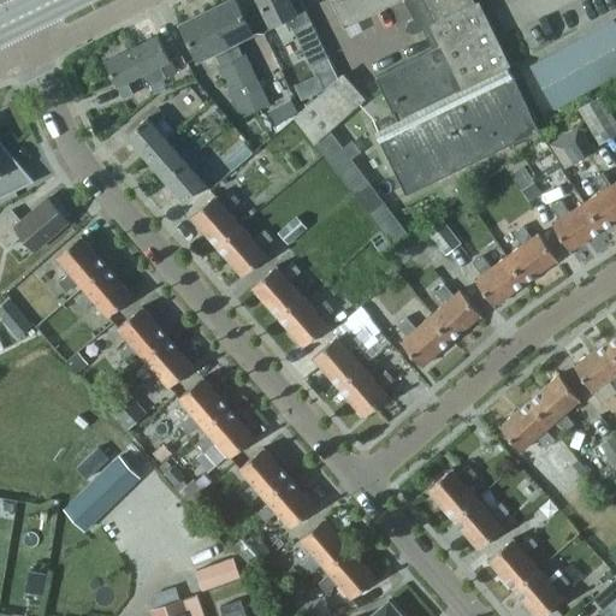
[(235,0),(227,0),(205,11),(223,47),(230,60),(255,111),(268,104),(237,40),(252,34),(235,0)]
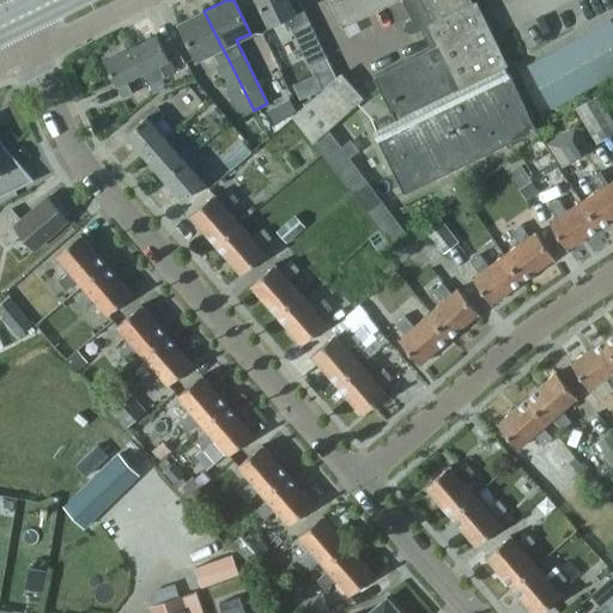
[(256,0),(269,24),(281,18),(286,30),(291,28),(297,25),(301,31),(297,34),(304,46),(301,47),(309,65),(326,56),(316,38),(307,20),(297,0),(256,0)]
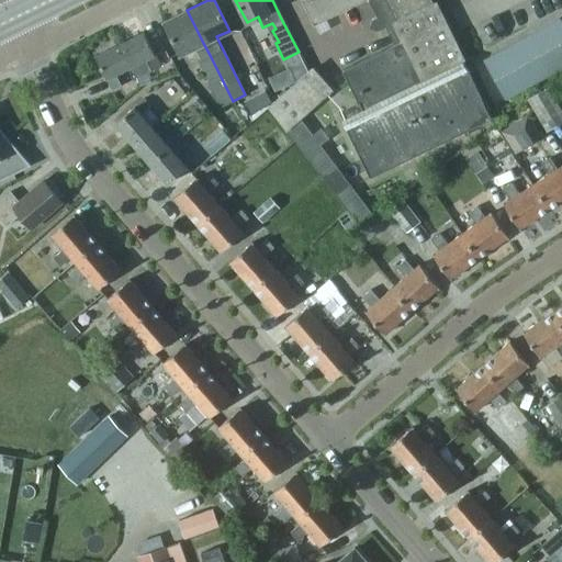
[(304,0),(314,21),(313,21),(314,22),(325,18),(360,0),(368,0),(377,18),(372,20),(377,29),(384,24),(393,42),(340,67),(360,108),(340,116),(369,176),(490,117),(486,110),(489,109),(485,102),(482,103),(462,60),(463,59),(435,2),(428,4),(426,0),(304,0)]
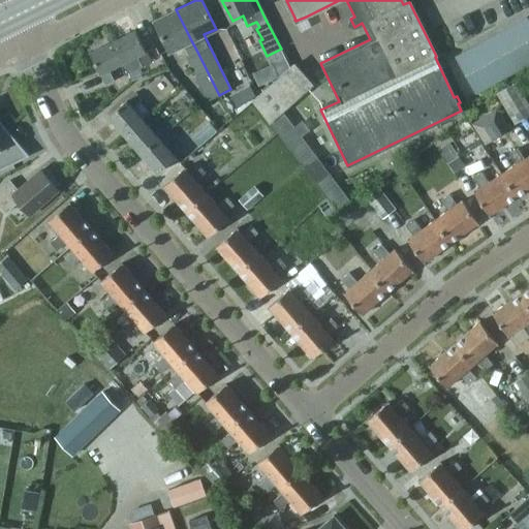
[(191,40),(176,9),(154,21),(169,51),(182,45),(209,99),(219,95),(197,52),(191,40)]
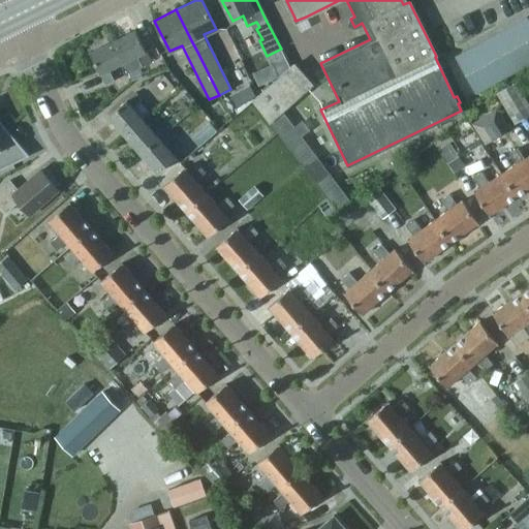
[(528,63),(528,23),(526,18),(456,56),(476,93),(528,63)]
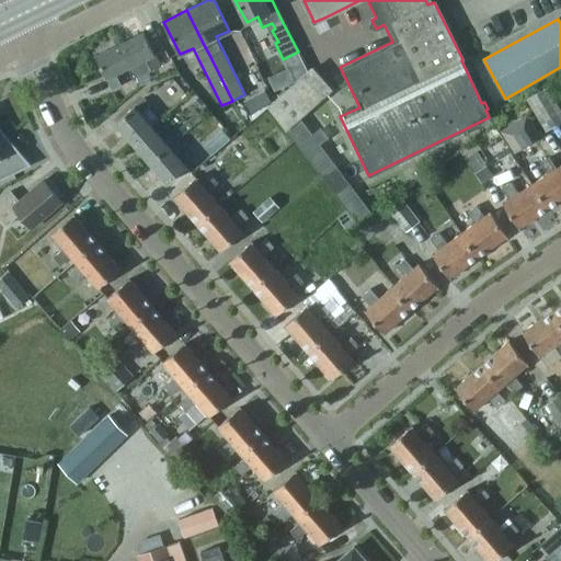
[(144,32),(119,44),(130,67),(136,78),(160,66),(144,32)]
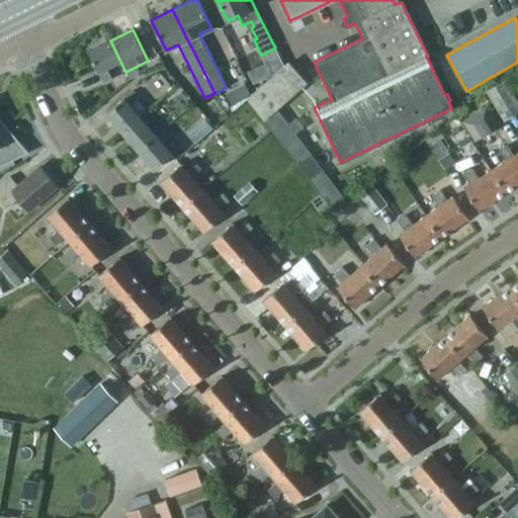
[(120,62),(110,40),(88,52),(103,83),(111,80),(105,69),(120,62)]
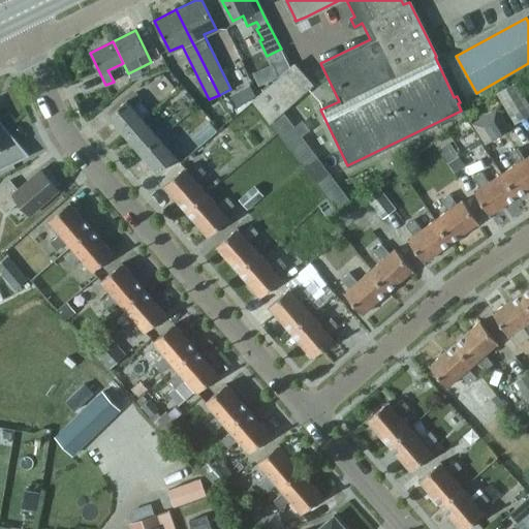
[(268,55),(272,64),(278,76),(289,67),(281,49),(268,55)]
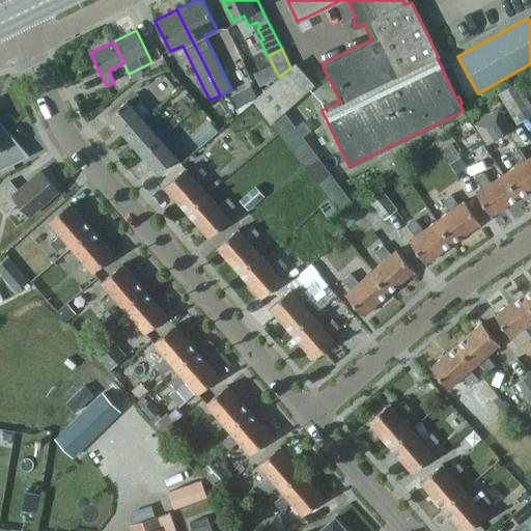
[(310,130),(303,120),(295,127),(283,111),(313,84),(295,63),(253,101),(272,121),(339,212),(352,202),(302,136),(310,130)]
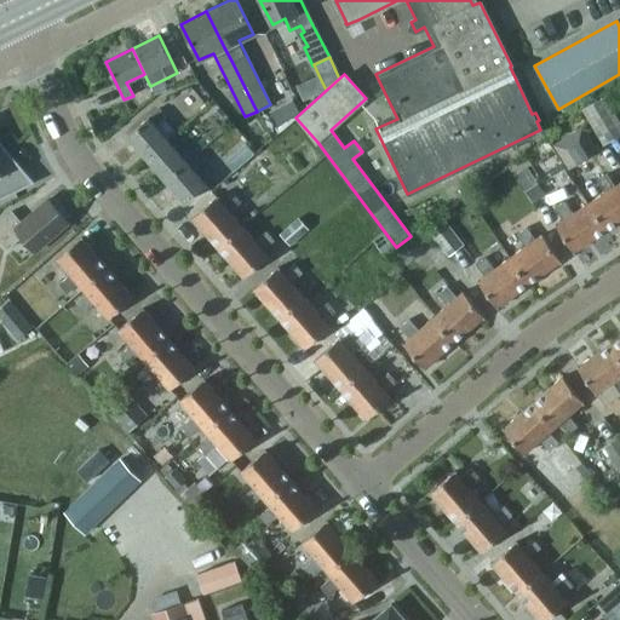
[(598,138),(619,125),(619,120),(606,96),(581,109),(598,138)]
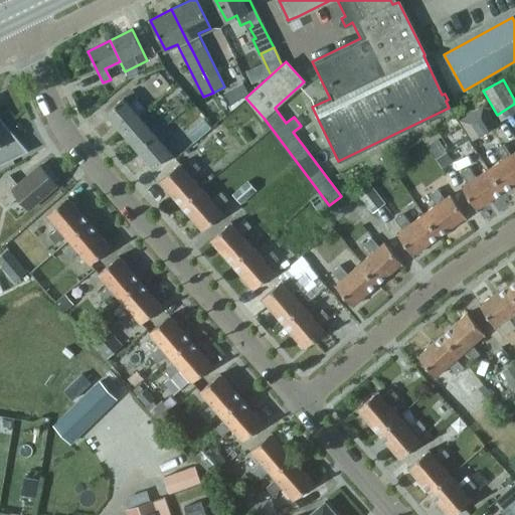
[(106,113),(122,132),(140,116),(129,104),(138,97),(132,91),(106,113)]
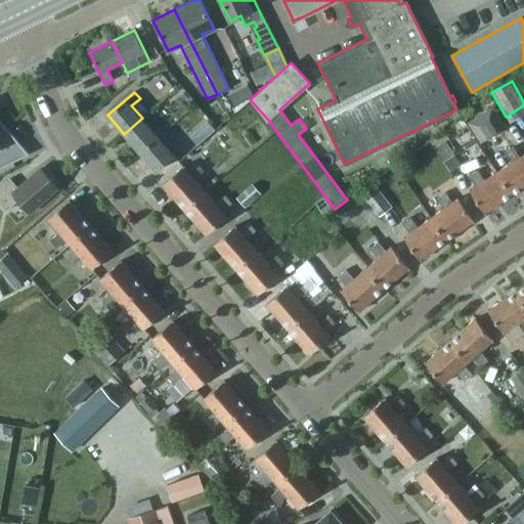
[(477,138),(504,122),(492,104),(466,121),(477,138)]
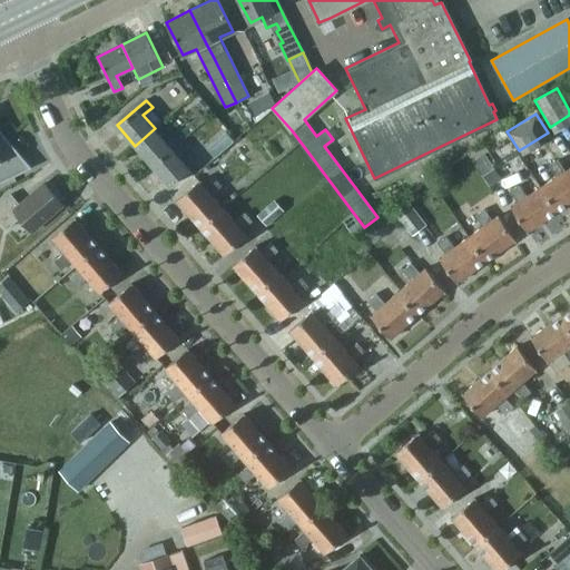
[(135,146),(151,166),(182,141),(175,134),(165,141),(155,128),(135,146)]
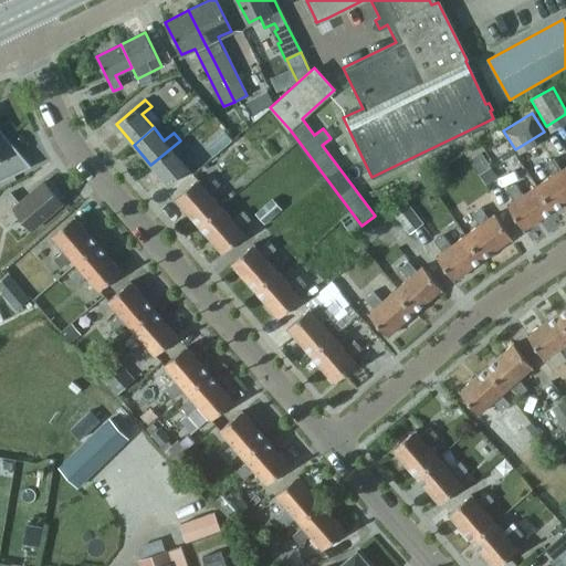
[(0,181),(31,167),(0,128),(0,181)]
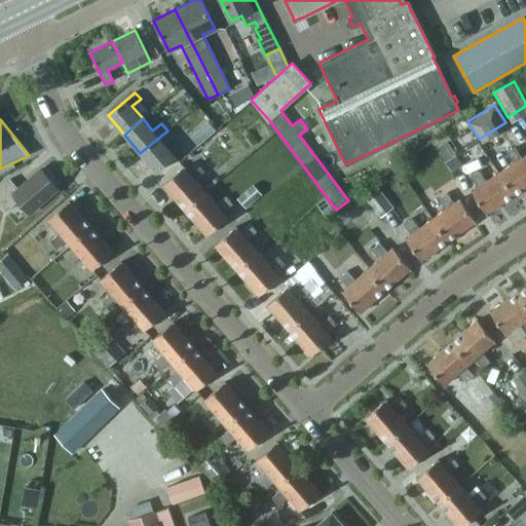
[(173,137),(167,130),(140,153),(156,173),(175,157),(164,144),(173,137)]
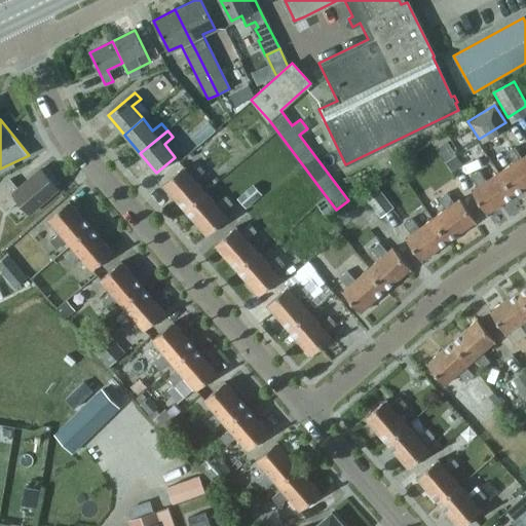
[(456,155),(447,142),(436,150),(445,162),(456,155)]
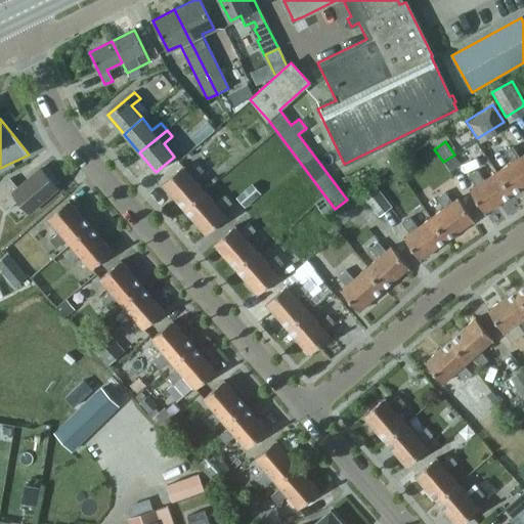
[(511,163),(497,172),(512,195),(523,187),(523,155),(520,158),(513,147),(505,153),(511,163)]
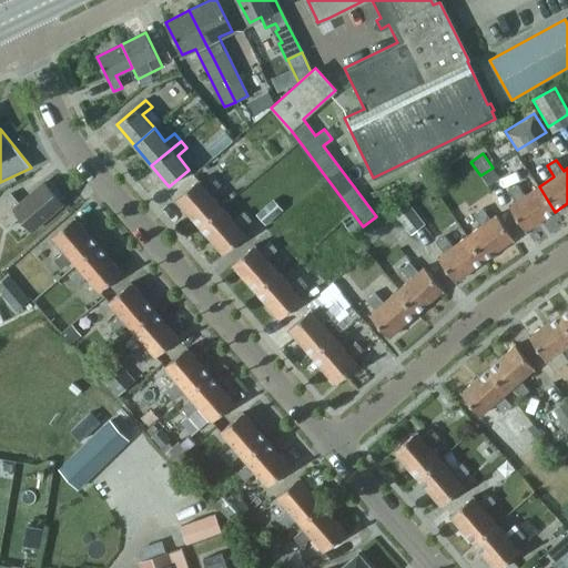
[(176,201),(200,227),(222,209),(210,194),(220,185),(213,178),(203,185),(199,181),(176,201)]
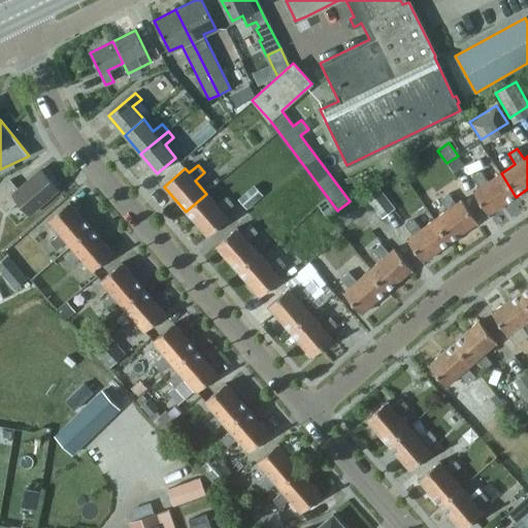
[(58,190),(40,170),(18,189),(9,179),(0,188),(0,206),(5,212),(19,201),(29,215),(58,190)]
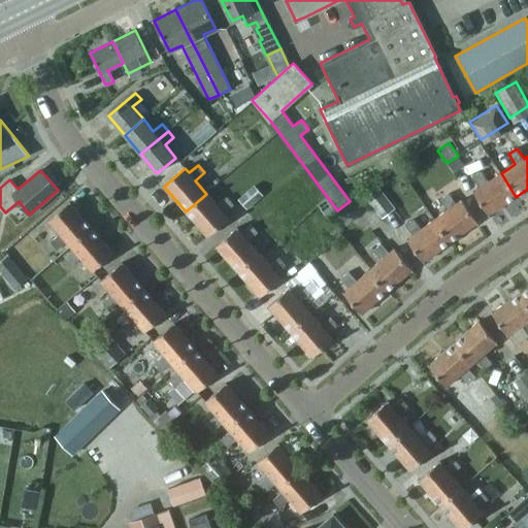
[(488,215),(516,197),(501,173),(488,182),(481,171),(472,176),(479,188),(473,191),(488,215)]
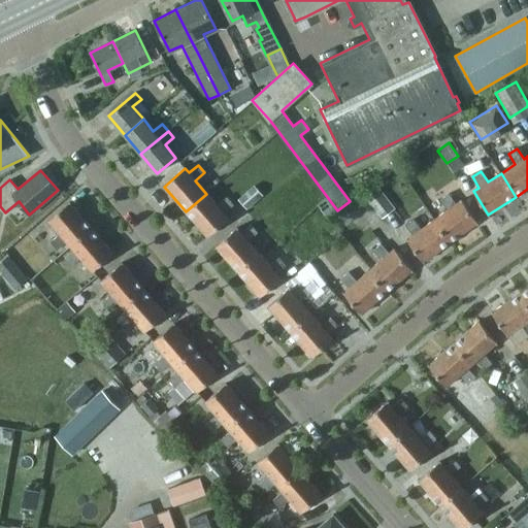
[(237,199),(246,209),(263,195),(254,185),(237,199)]
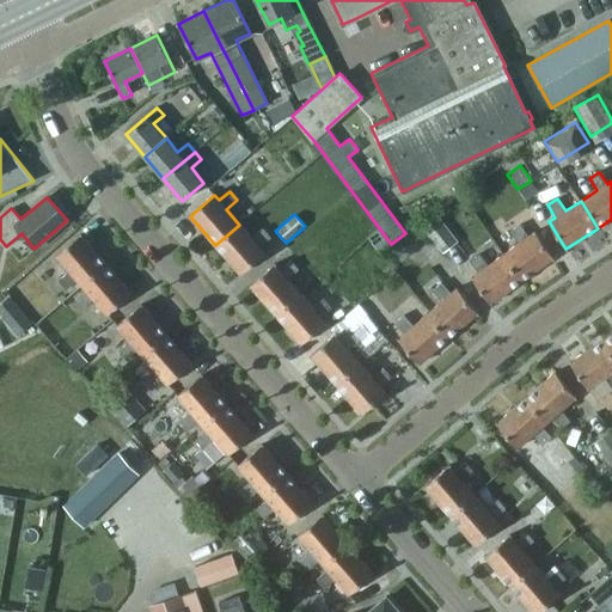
[(458,240),(436,214),(422,226),(442,252),(458,240)]
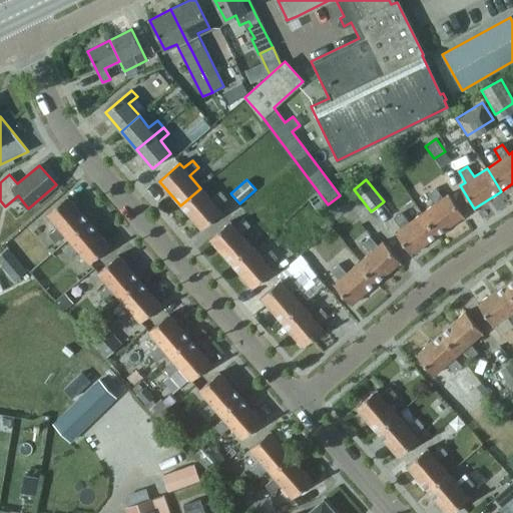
[(210,199),(200,188),(180,205),(201,229),(221,212),(217,207),(226,199),(219,192),(210,199)]
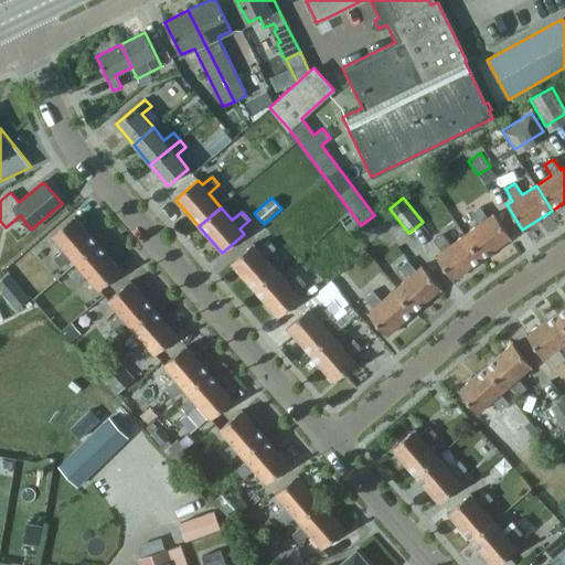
[(479,224),(465,234),(482,258),(511,238),(493,214),(488,217),(480,208),(471,214),(479,224)]
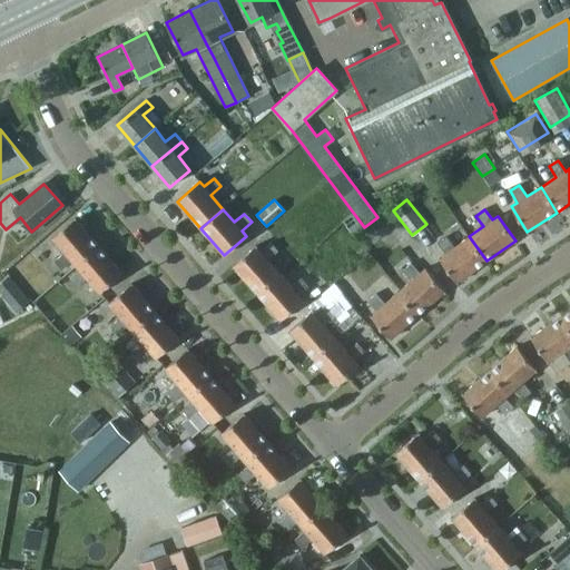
[(72,259),(76,264),(97,246),(74,218),(52,237),(65,252),(55,259),(62,268),(72,259)]
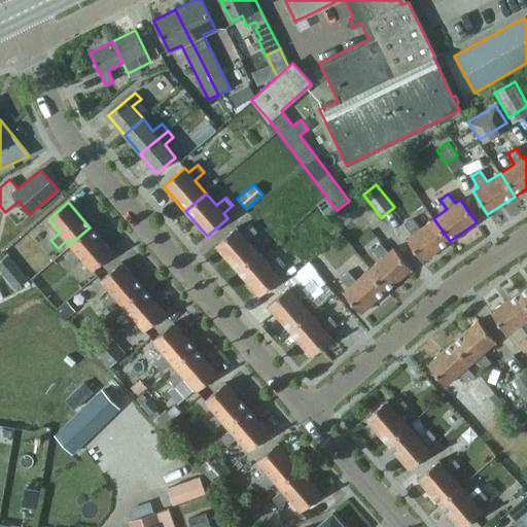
[(450,241),(433,218),(420,227),(413,218),(405,224),(412,234),(407,238),(422,260),(450,241)]
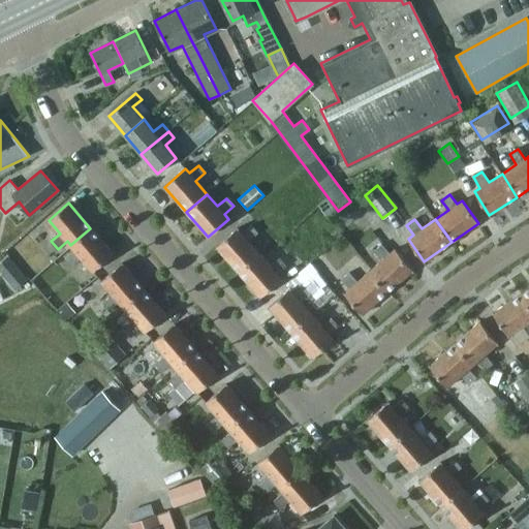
[(216,247),(239,272),(259,254),(248,242),(257,234),(250,226),(242,234),(238,229),(216,247)]
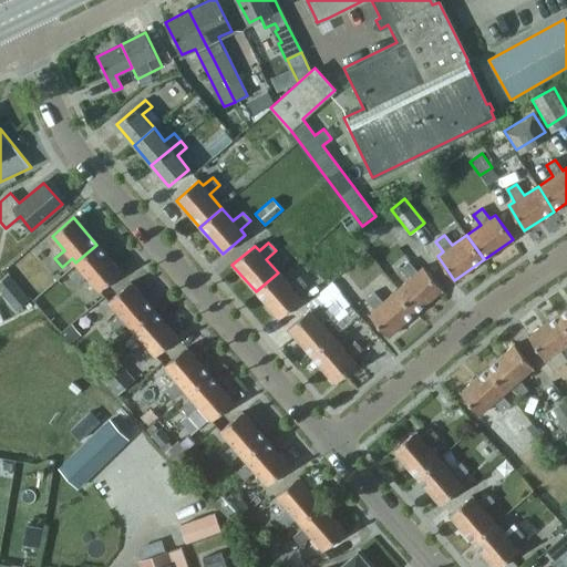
[(96,245),(75,263),(80,268),(70,277),(76,285),(86,276),(100,291),(121,272),(96,245)]
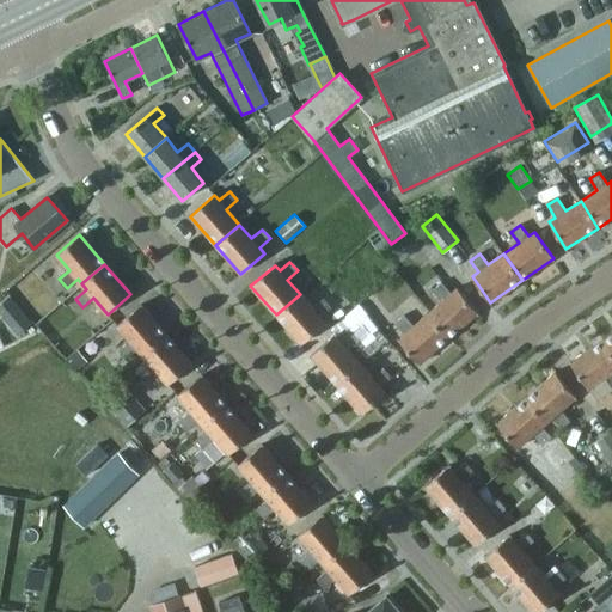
[(441,301),(427,313),(447,337),(477,312),(457,288),(451,293),(441,282),(432,291),(441,301)]
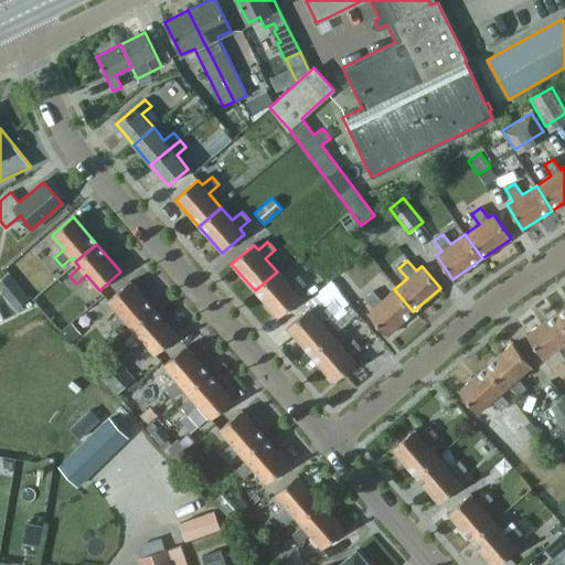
[(277,272),(255,290),(278,318),(300,299),(296,294),(305,285),(298,277),(288,285),(277,272)]
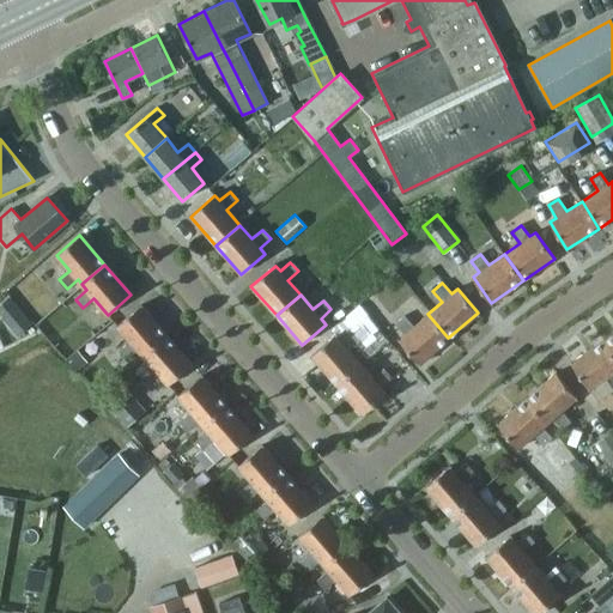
[(31,323),(8,297),(0,304),(0,315),(18,335),(31,323)]
